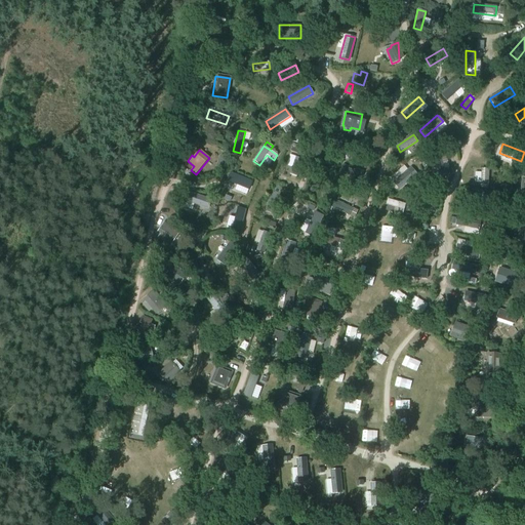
[(439,152),(431,154),(436,176),(445,174),(439,152)]
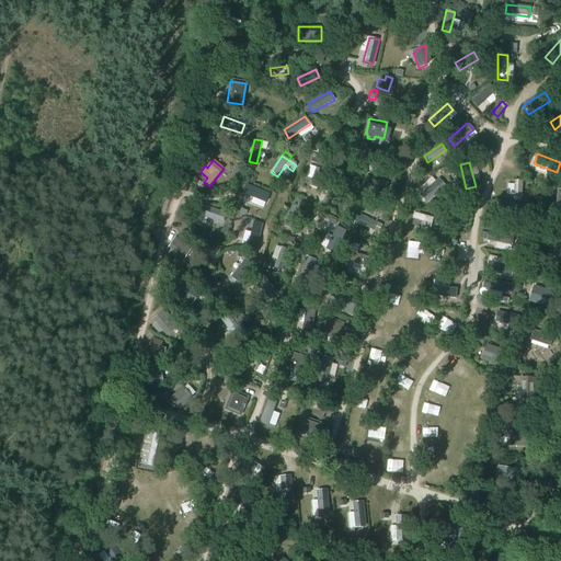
[(237,167),(233,173),(239,175),(242,169),(237,167)]
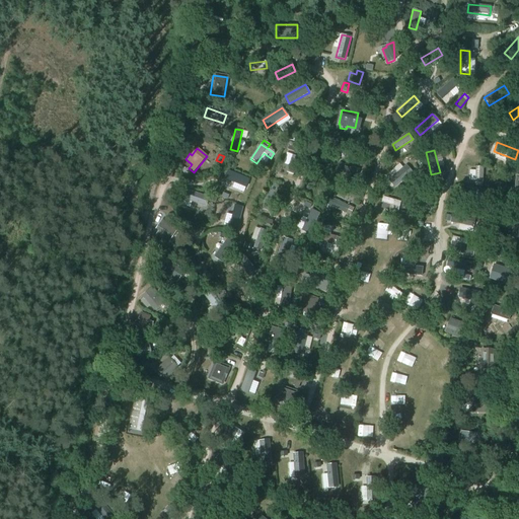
[(291,155),(285,172),(293,175),(300,158),(291,155)]
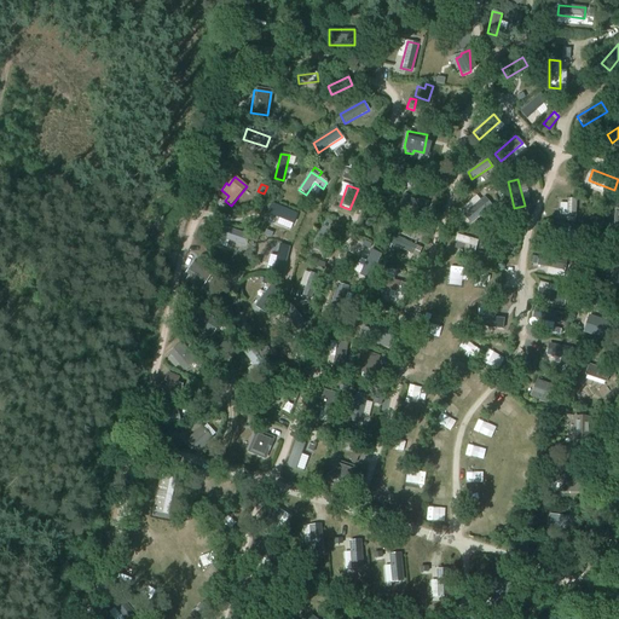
[(405,194),(401,204),(426,214),(429,203),(405,194)]
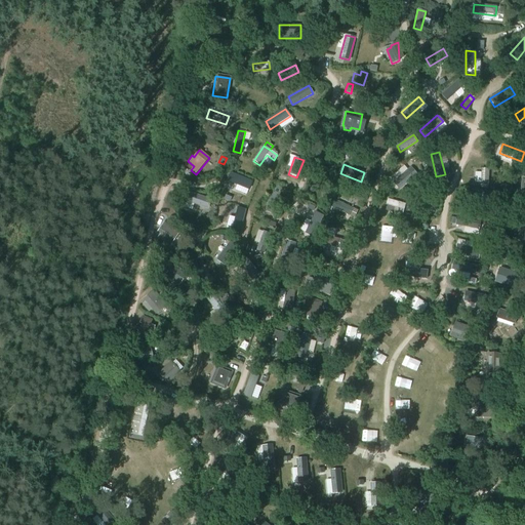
[(410,167),(393,183),(399,189),(416,174),(410,167)]
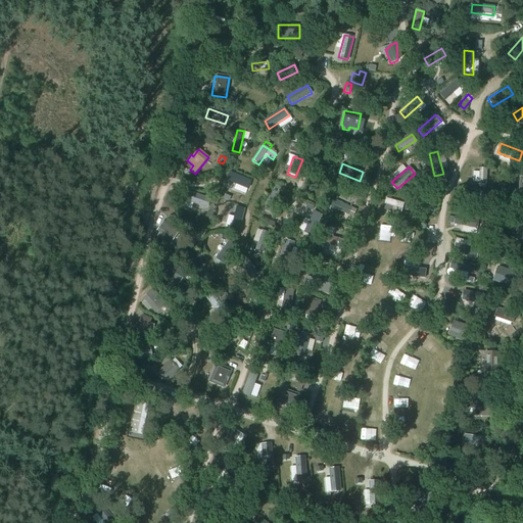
[(230,172),(226,180),(247,189),(251,181),(230,172)]
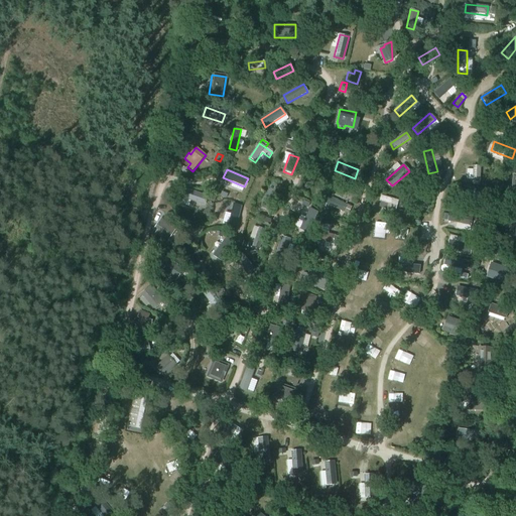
[(417,185),(409,186),(412,208),(420,207),(417,185)]
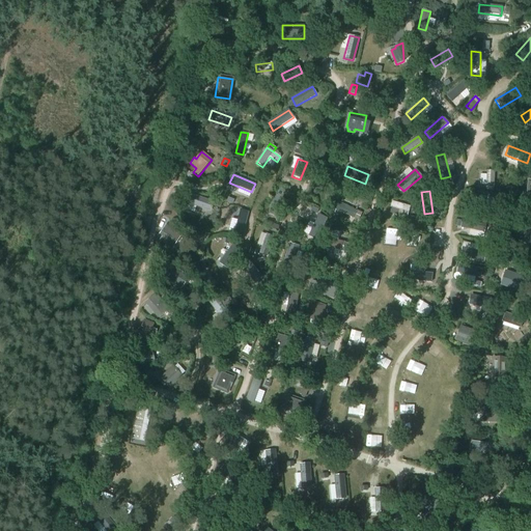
[(188,194),(185,203),(210,212),(213,202),(188,194)]
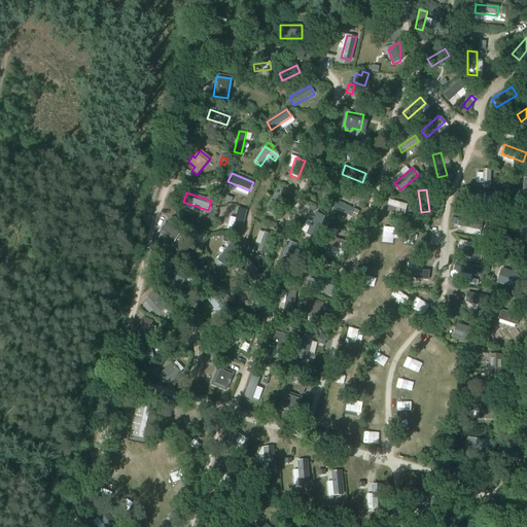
[(477,195),(475,202),(482,203),(480,211),(490,213),(492,206),(488,205),(490,198),(477,195)]
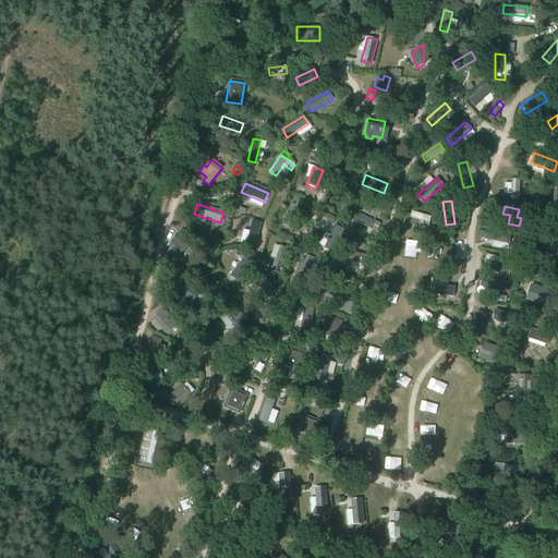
[(286,218),(282,227),(296,232),(304,213),(295,209),(292,220),(286,218)]
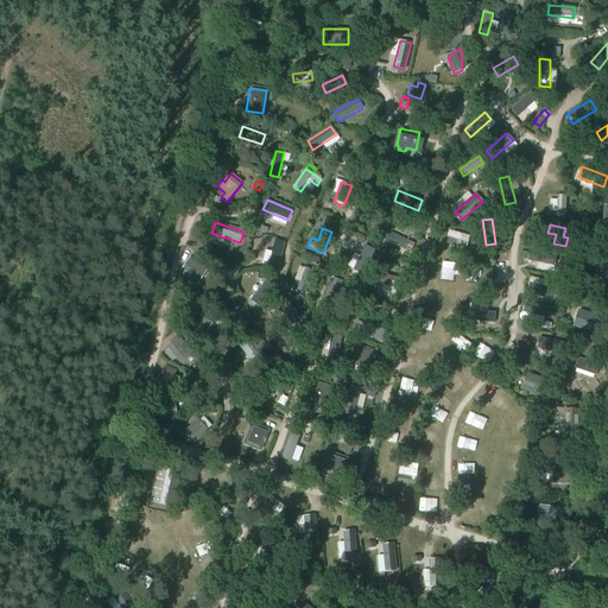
[(385,229),(380,239),(385,240),(382,244),(390,247),(392,244),(405,251),(410,241),(385,229)]
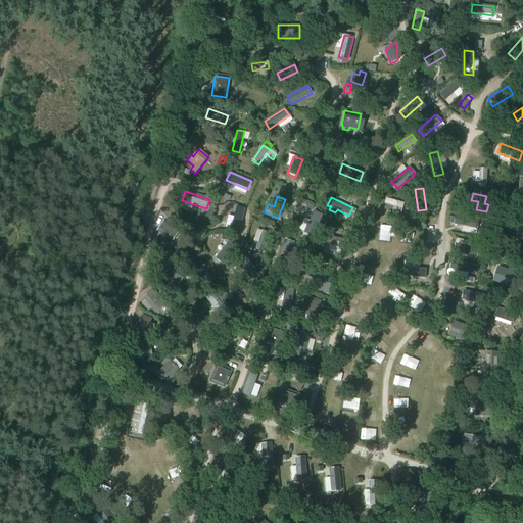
[(509,197),(506,201),(511,206),(514,202),(509,197)]
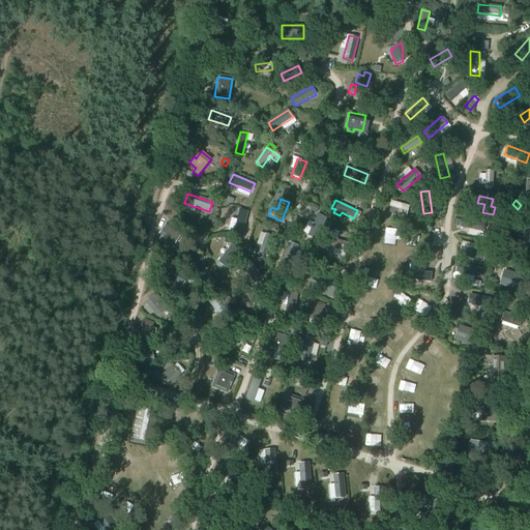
[(391,201),(389,207),(408,212),(409,206),(391,201)]
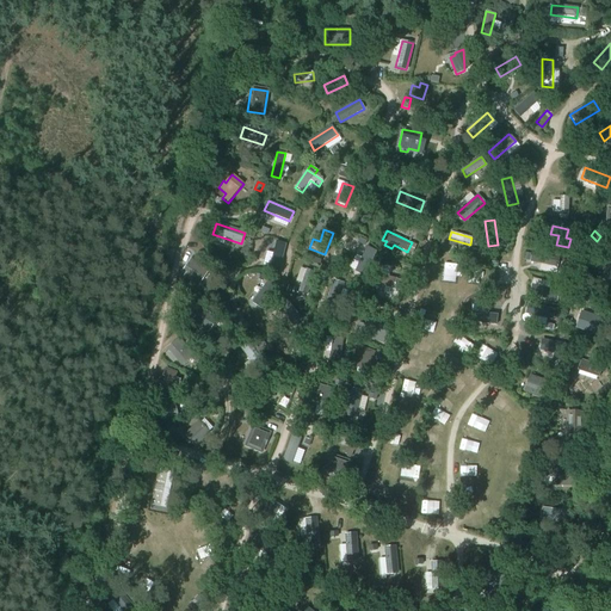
[(366,247),(356,272),(365,277),(377,252),(366,247)]
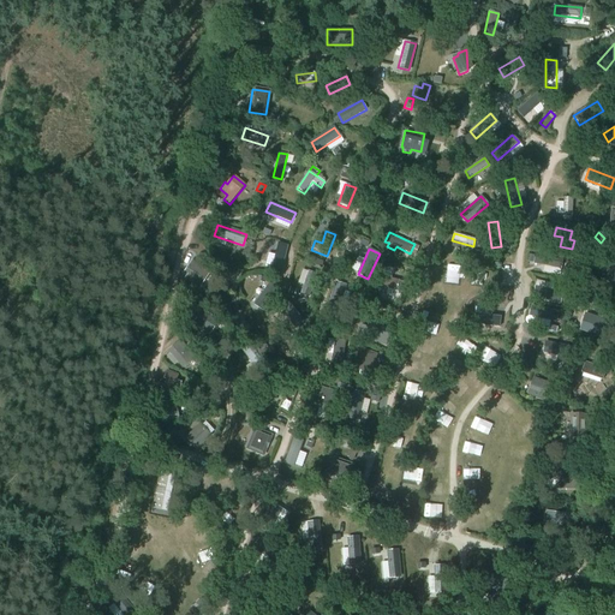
[(605,264),(599,279),(610,284),(611,281),(614,273),(614,272),(614,250),(613,250),(607,264),(605,264)]
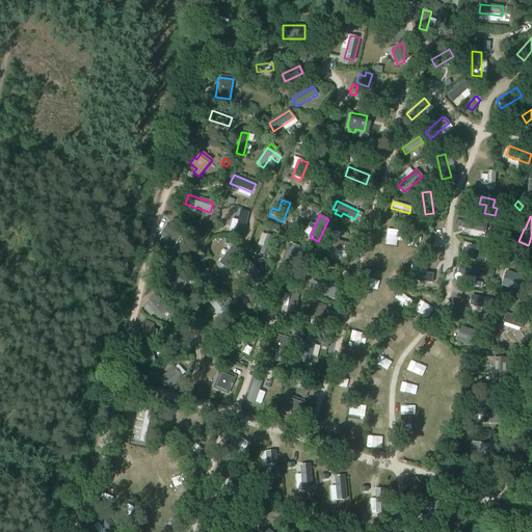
[(462,219),(461,229),(484,233),(486,223),(462,219)]
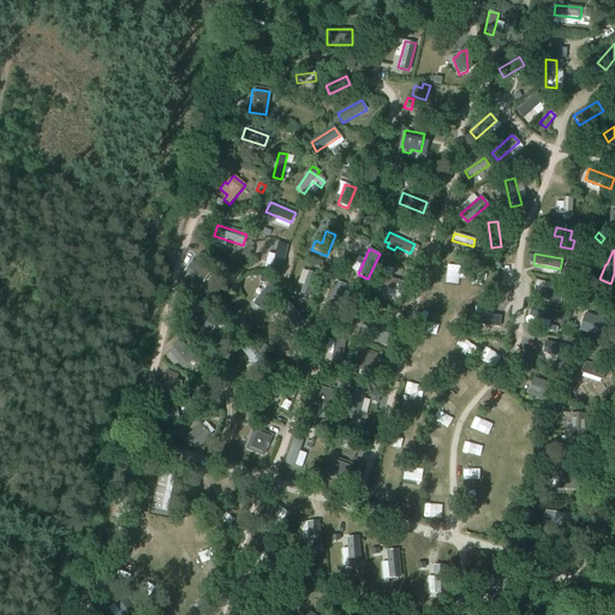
[(255,257),(254,264),(279,267),(280,258),(255,257)]
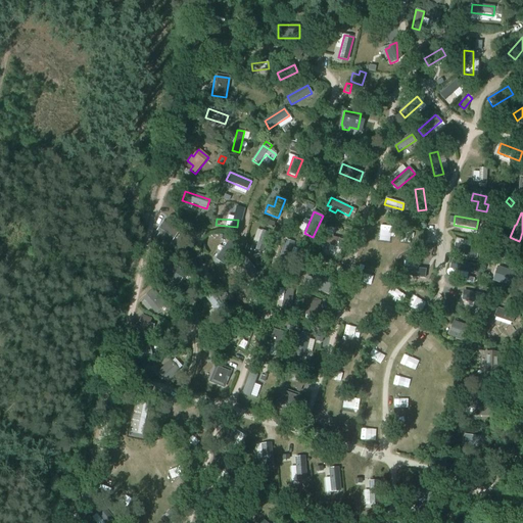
[(163,222),(156,232),(159,234),(157,237),(170,246),(179,232),(163,222)]
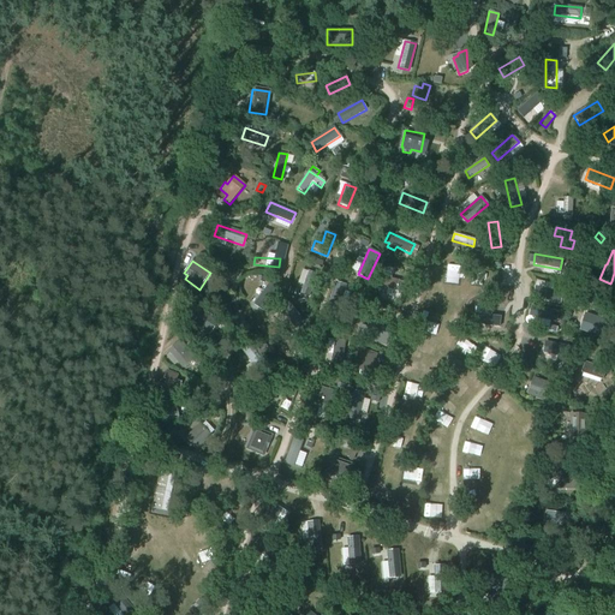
[(309,270),(300,293),(309,296),(317,273),(309,270)]
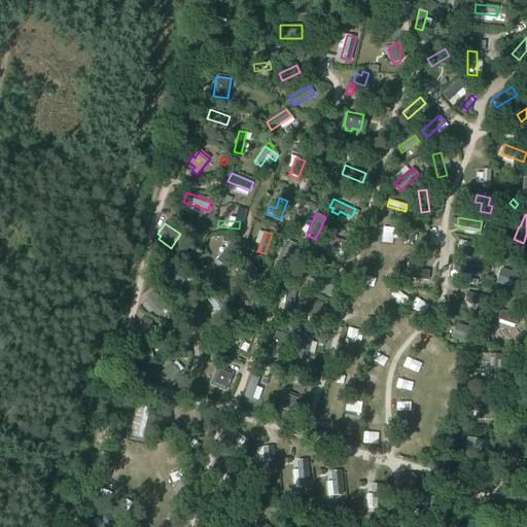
[(328,237),(325,246),(332,247),(330,253),(343,256),(345,251),(342,250),(345,242),(328,237)]
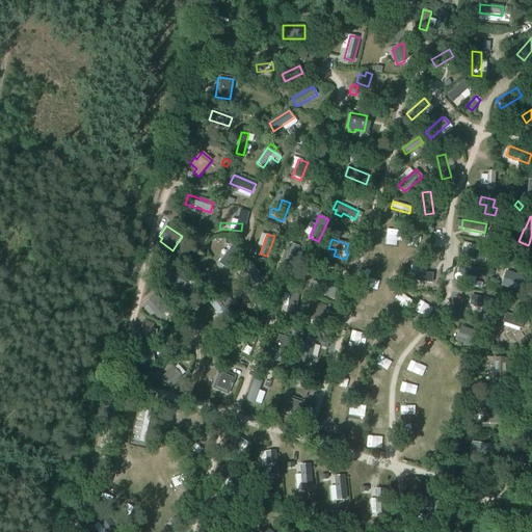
[(234,244),(219,263),(228,269),(241,249),(234,244)]
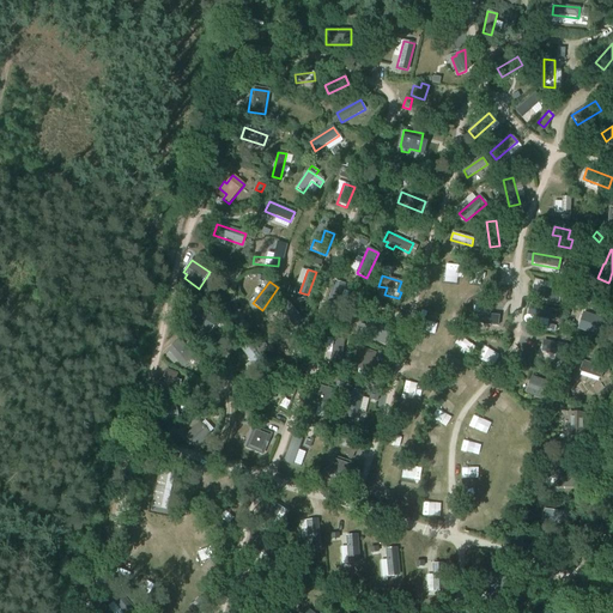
[(334,281),(326,308),(335,310),(344,285),(334,281)]
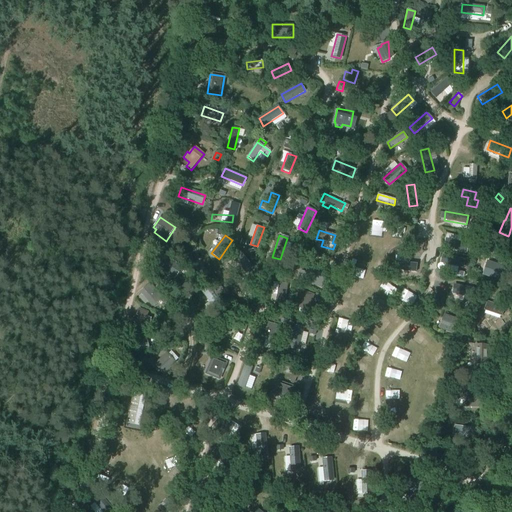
[(446,238),(443,247),(466,252),(468,243),(446,238)]
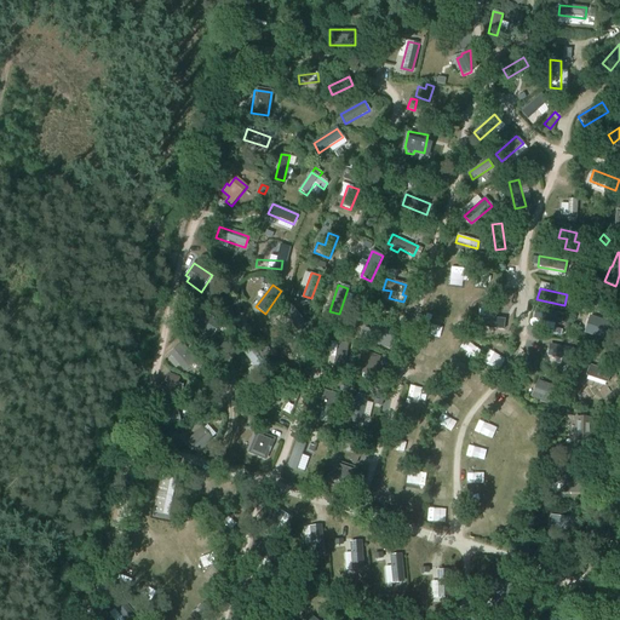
[(291,304),(282,311),(298,332),(306,325),(291,304)]
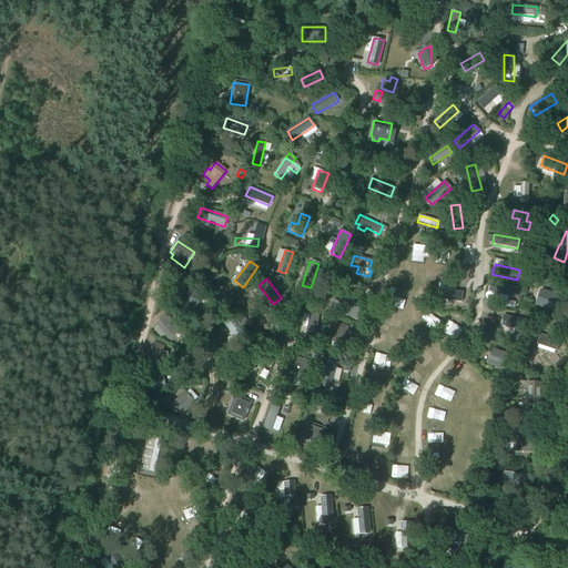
[(490,282),(488,292),(514,297),(516,287),(490,282)]
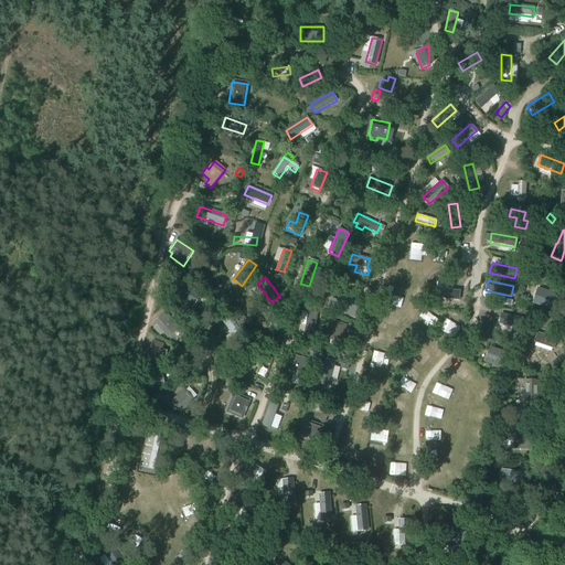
[(176,298),(193,308),(202,294),(185,283),(176,298)]
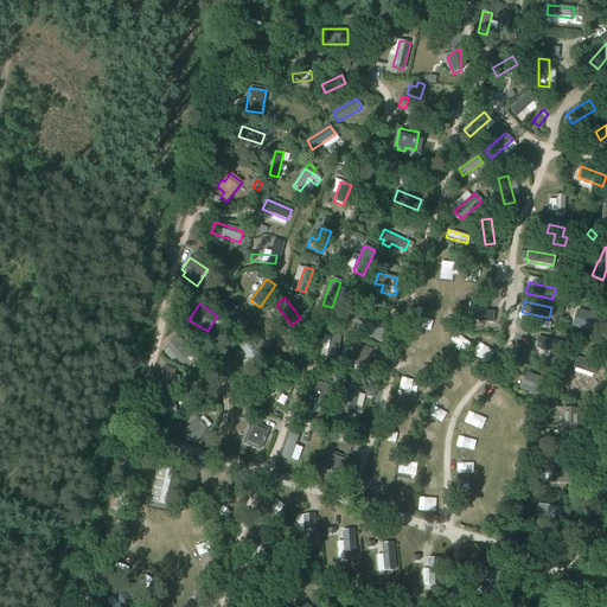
[(580,305),(574,314),(579,318),(574,324),(582,330),(586,324),(595,328),(599,321),(601,318),(593,313),(580,305)]
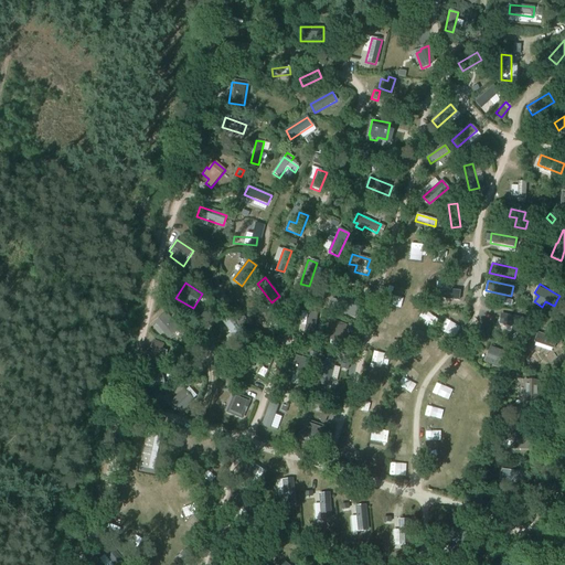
[(331,298),(328,308),(354,317),(359,307),(331,298)]
